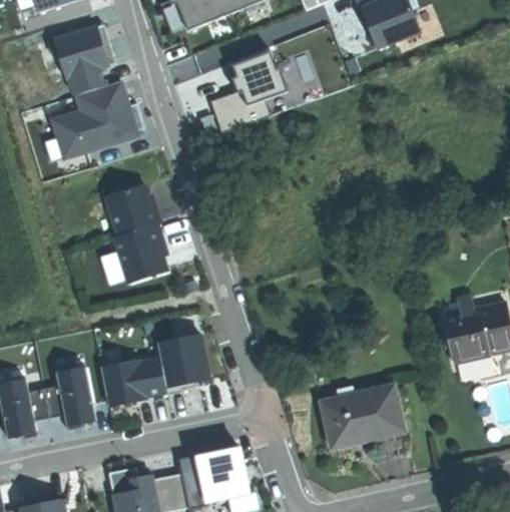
[(33,0),(37,12),(75,0),(33,0)]
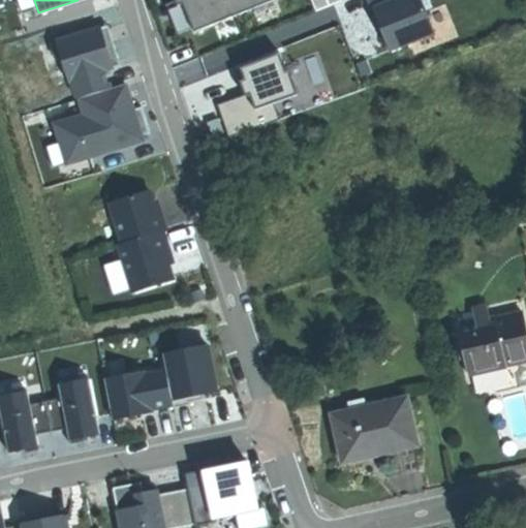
[(173,0),(175,4),(181,2),(192,31),(269,0),(173,0)]
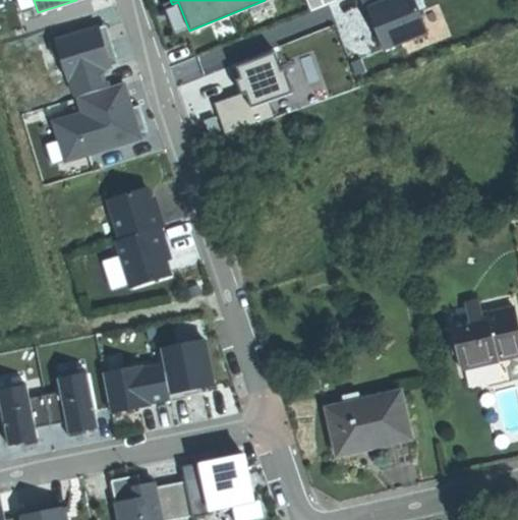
[(304,0),(308,9),(332,0),(304,0)]
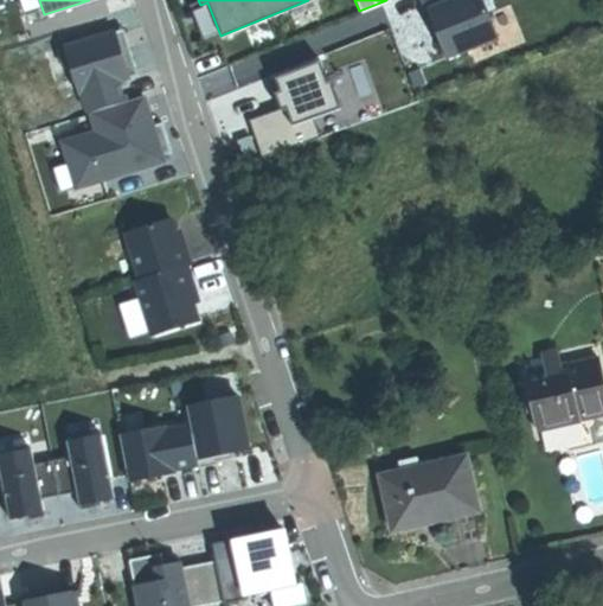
[(419,0),(444,57),(495,37),(479,0),(419,0)]
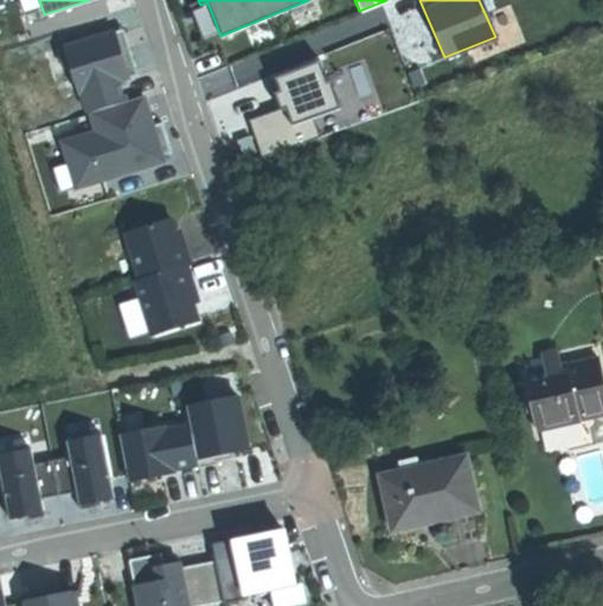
[(121,29),(113,31),(119,50),(127,46),(124,38),(121,29)]
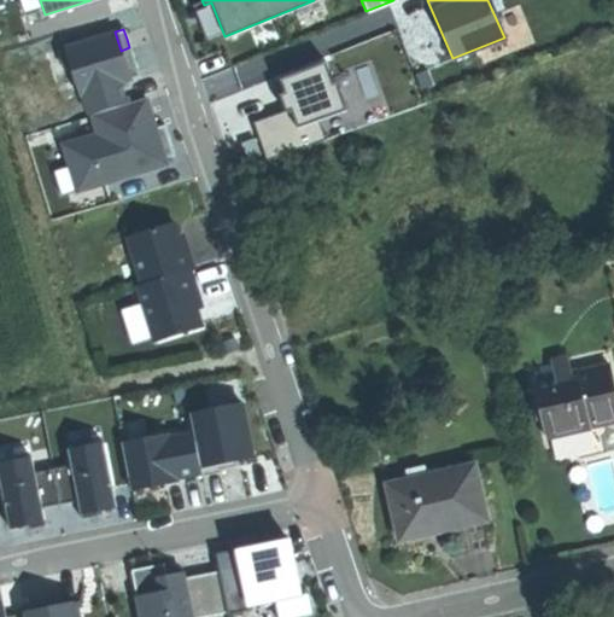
[(81,93),(88,114),(126,103),(120,81),(138,75),(129,47),(121,51),(115,31),(64,47),(59,53),(63,67),(70,69),(79,94),(81,93)]
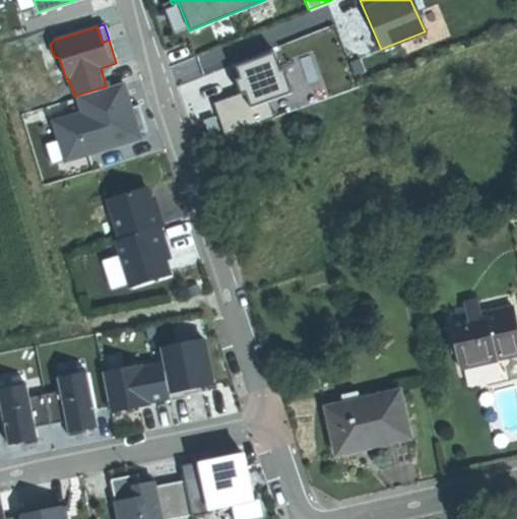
[(214,102),(225,132),(303,104),(282,48),(238,65),(247,89),(214,102)]
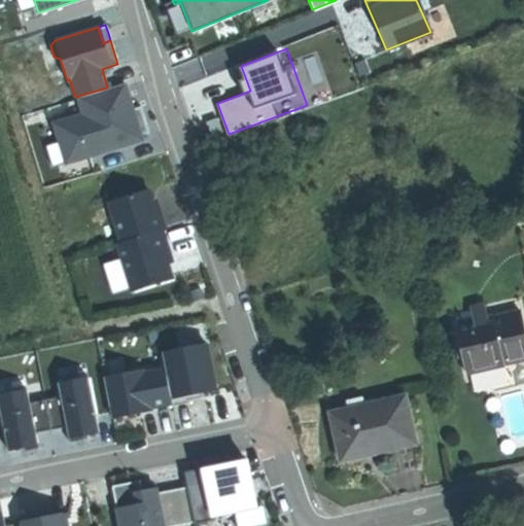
[(123,83),(76,97),(81,113),(53,123),(65,162),(88,155),(86,151),(94,149),(95,152),(140,139),(138,134),(146,132),(139,106),(130,108),(123,83)]
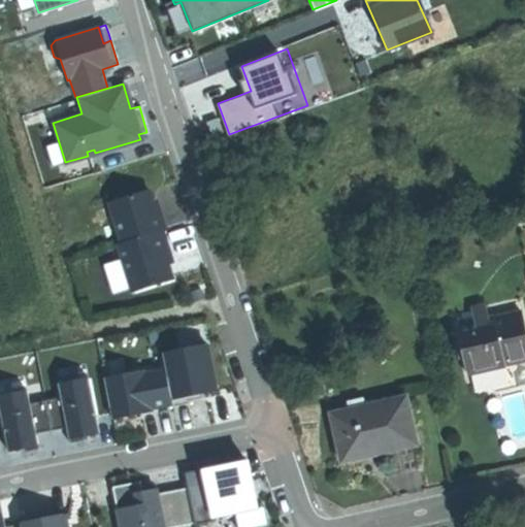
[(216,118),(204,122),(209,136),(220,133),(216,118)]
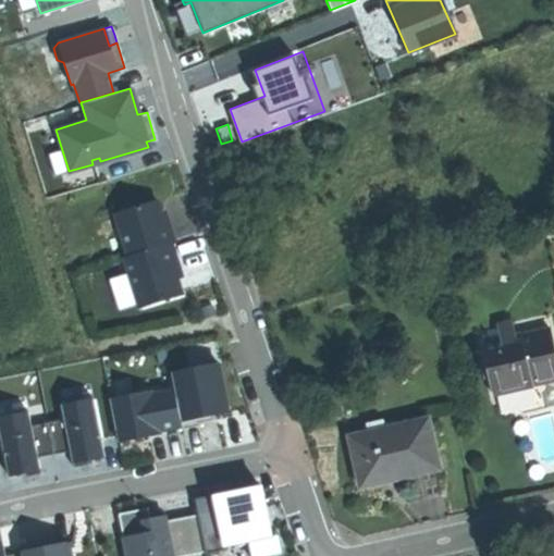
[(113,213),(126,256),(173,242),(168,223),(162,225),(160,214),(155,200),(113,213)]
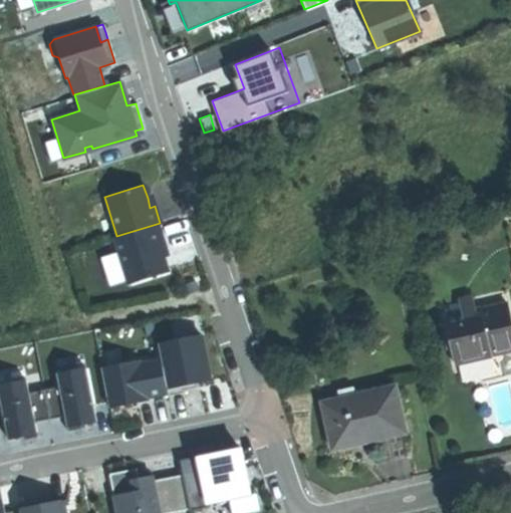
[(157,224),(113,237),(128,283),(166,271),(160,252),(158,244),(163,243),(157,224)]
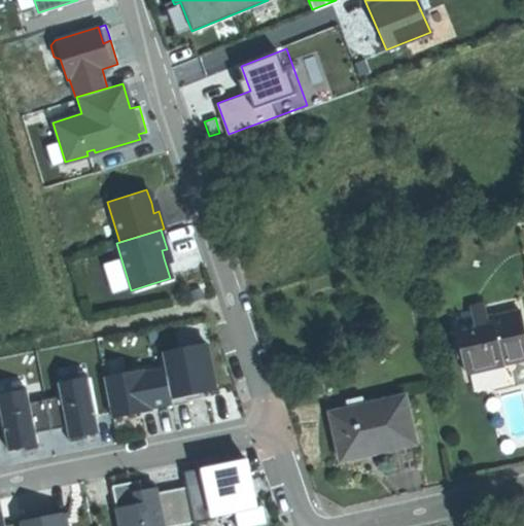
[(453,309),(456,322),(472,318),(468,305),(453,309)]
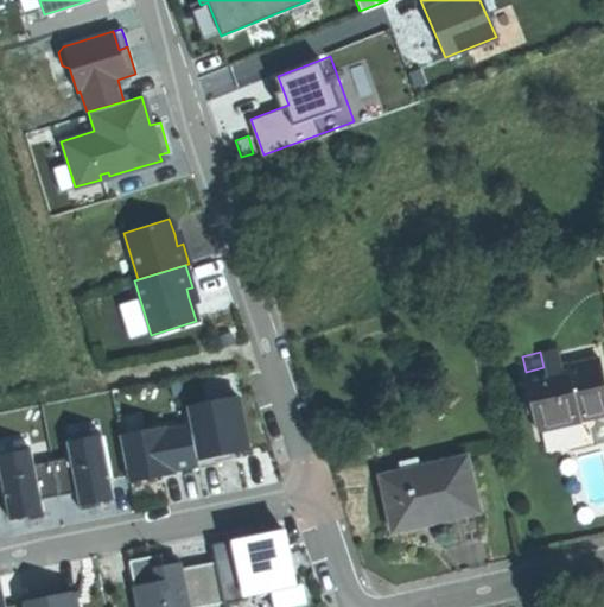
[(544,367),(526,372),(539,430),(559,425),(580,421),(579,418),(603,412),(603,377),(599,355),(565,364),(565,362),(544,367)]
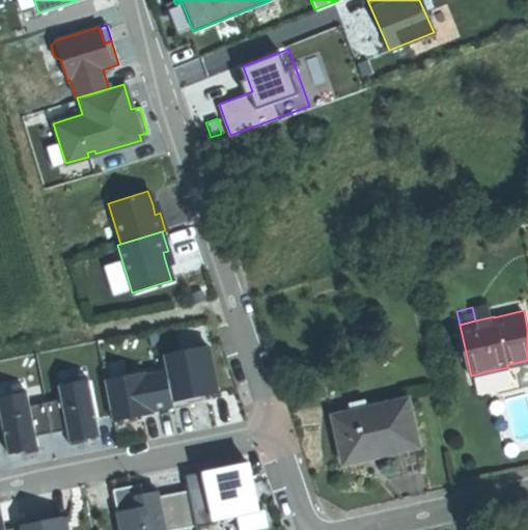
[(161,355),(164,370),(171,405),(172,408),(188,405),(188,402),(195,400),(201,399),(200,394),(215,391),(205,345),(161,355)]
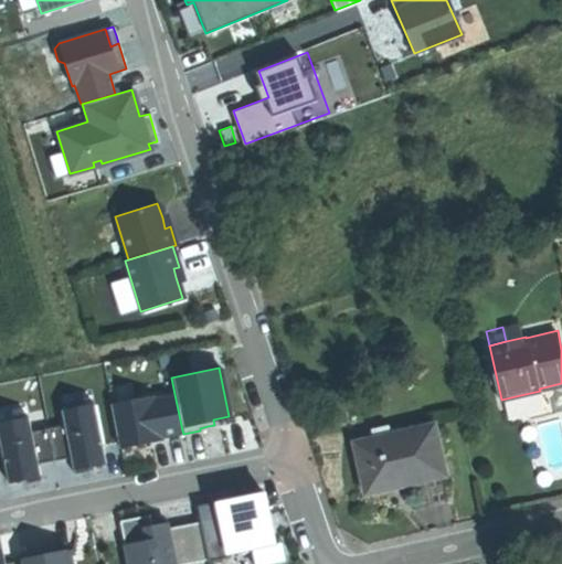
[(151,395),(109,404),(118,447),(152,440),(159,438),(159,435),(182,431),(175,394),(151,398),(151,395)]
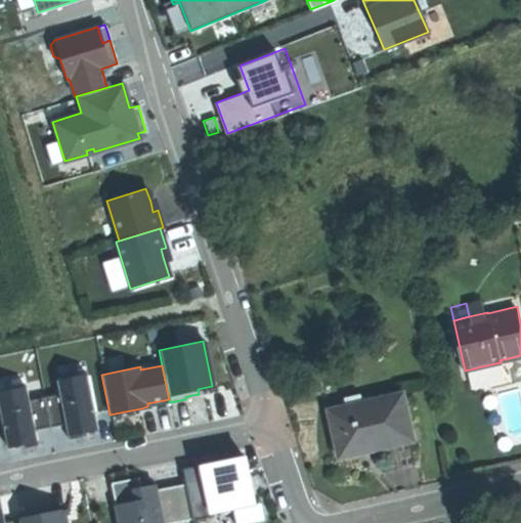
[(25,387),(0,391),(0,417),(6,446),(24,443),(36,440),(34,429),(64,424),(67,435),(75,433),(96,429),(86,375),(55,380),(58,394),(28,399),(25,387)]
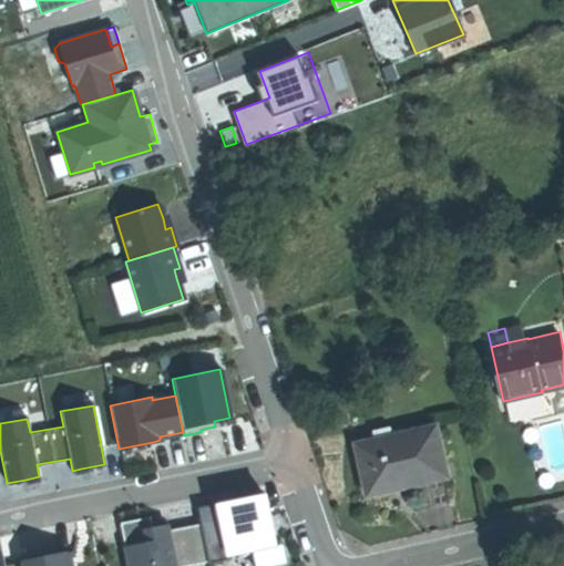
[(392,434),(373,438),(356,442),(368,494),(406,485),(449,476),(437,423),(392,434)]
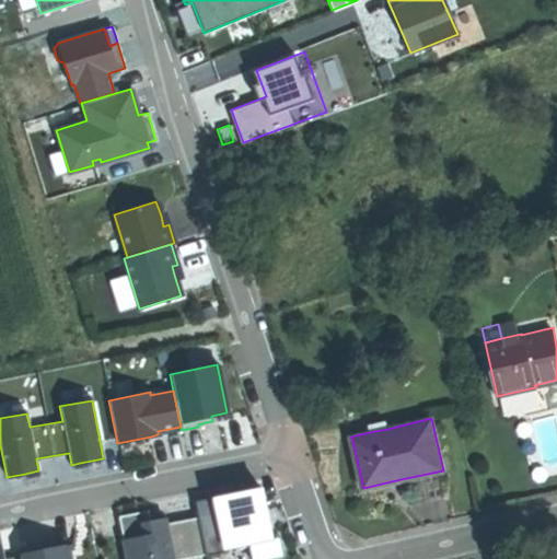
[(368,424),(369,432),(387,429),(385,420),(368,424)]
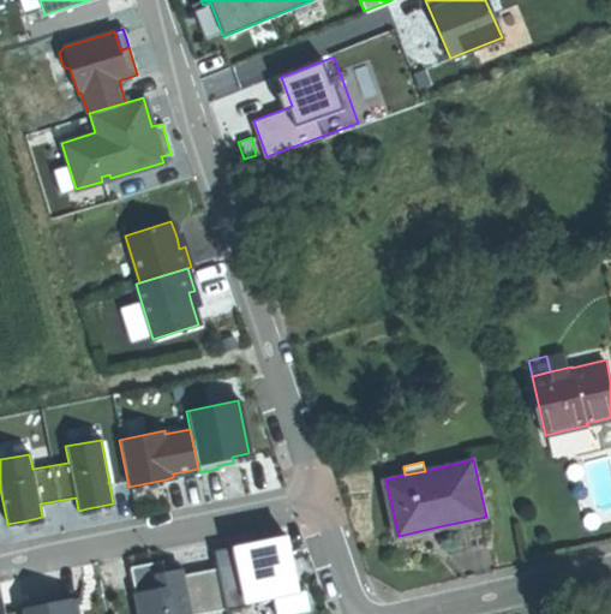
[(213,549),(215,564),(247,556),(245,547),(271,541),(270,537),(241,543),(213,549)]
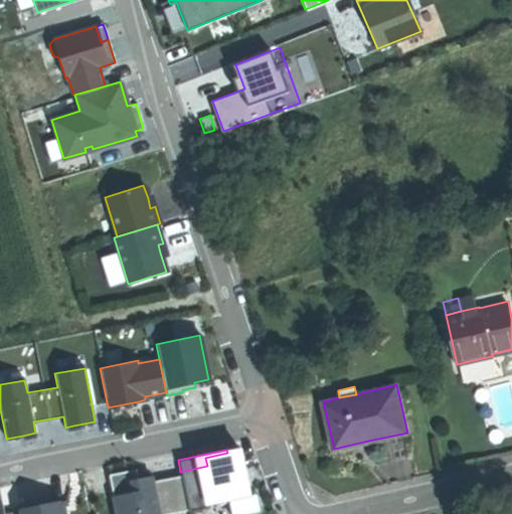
[(180,472),(180,475),(187,509),(188,511),(208,506),(207,502),(248,493),(239,450),(227,453),(205,458),(207,466),(180,472)]
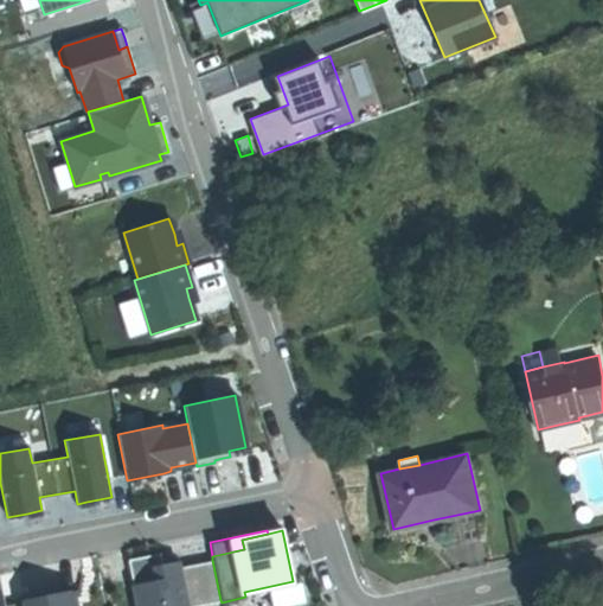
[(160,553),(128,560),(138,605),(191,605),(220,600),(212,560),(179,567),(178,561),(168,563),(162,565),(160,553)]
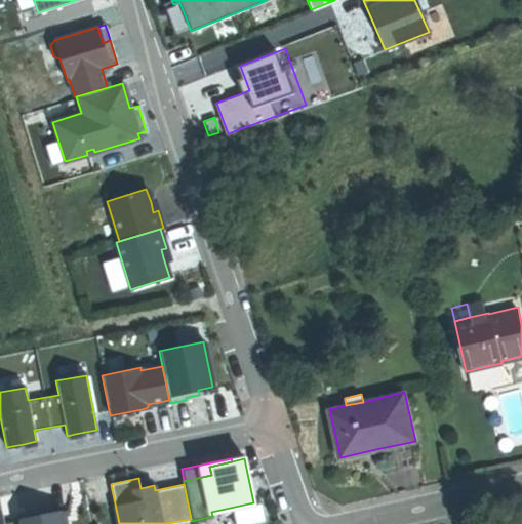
[(40,514),(19,519),(21,523),(62,523),(59,511),(40,514)]
